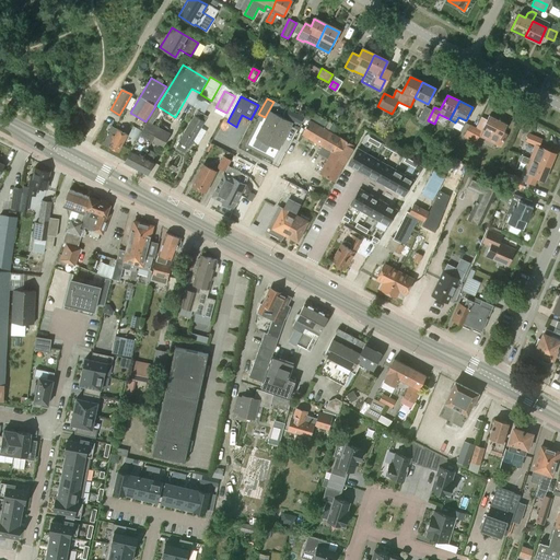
[(144,125),(141,131),(136,140),(124,163),(146,174),(156,154),(147,149),(149,143),(161,150),(170,135),(152,125),(161,109),(155,106),(144,125)]
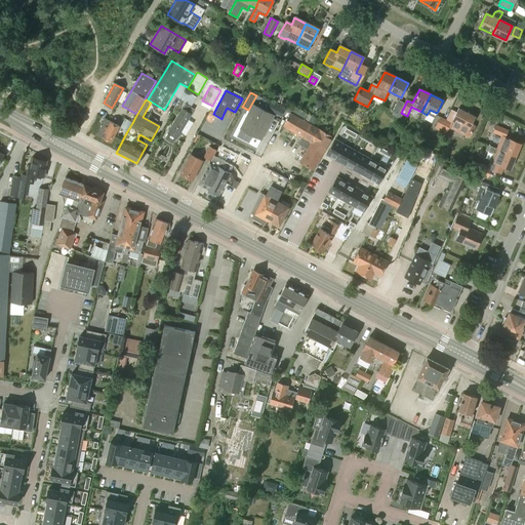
[(404,103),(398,99),(392,112),(393,112),(398,115),(404,103)]
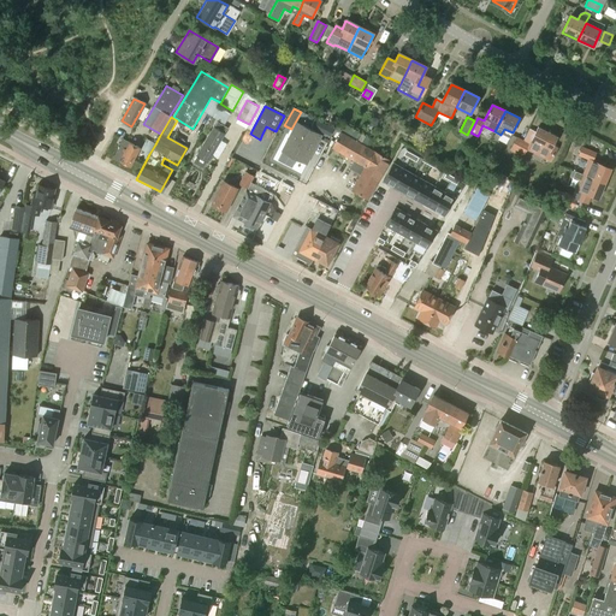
[(315,120),(312,128),(330,137),(333,130),(315,120)]
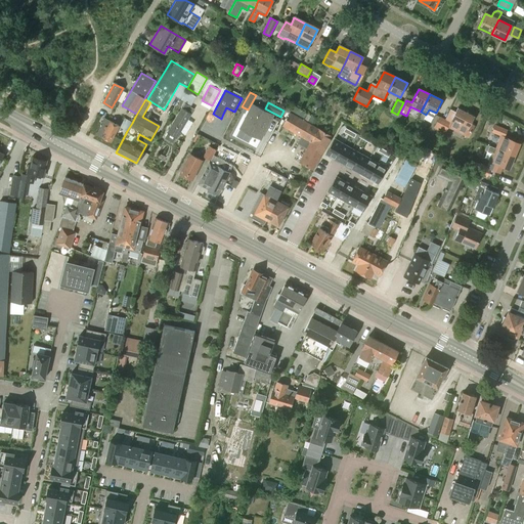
[(175,138),(192,110),(184,104),(167,133),(168,134),(165,139),(172,143),(175,138)]
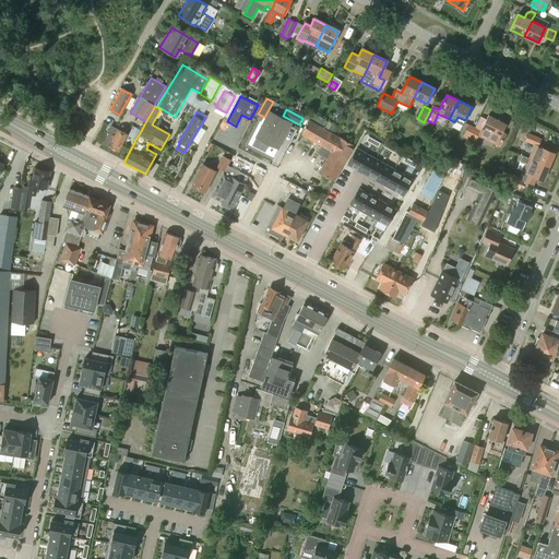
[(277,149),(290,123),(270,113),(257,138),(277,149)]
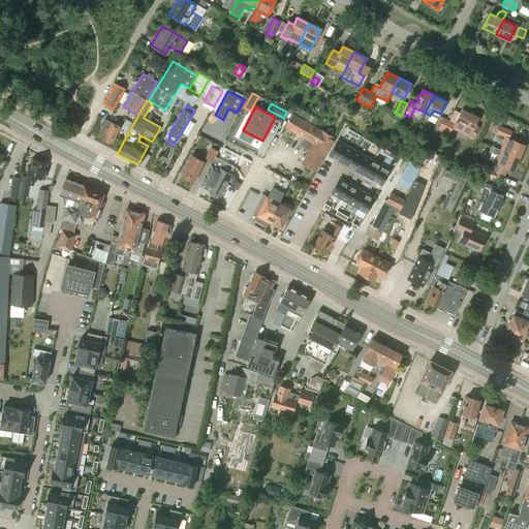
[(448,121),(443,132),(448,135),(453,128),(460,132),(468,137),(469,136),(472,138),(477,128),(474,127),(478,119),(462,110),(456,120),(454,124),(448,121)]
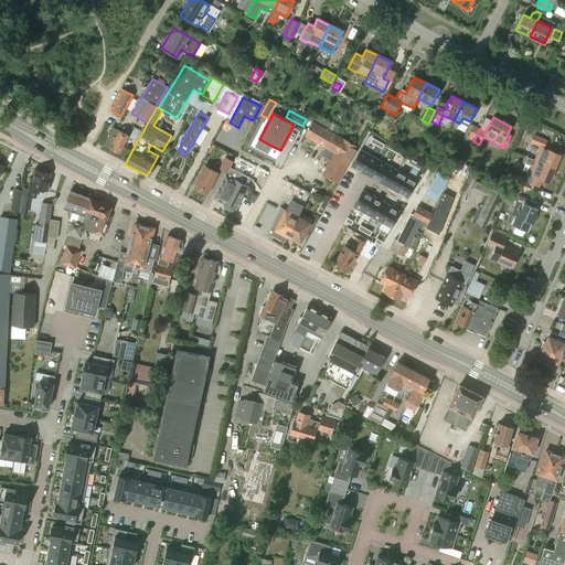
[(337,183),(356,148),(312,123),(305,136),(324,148),(320,155),(330,160),(321,174),(337,183)]
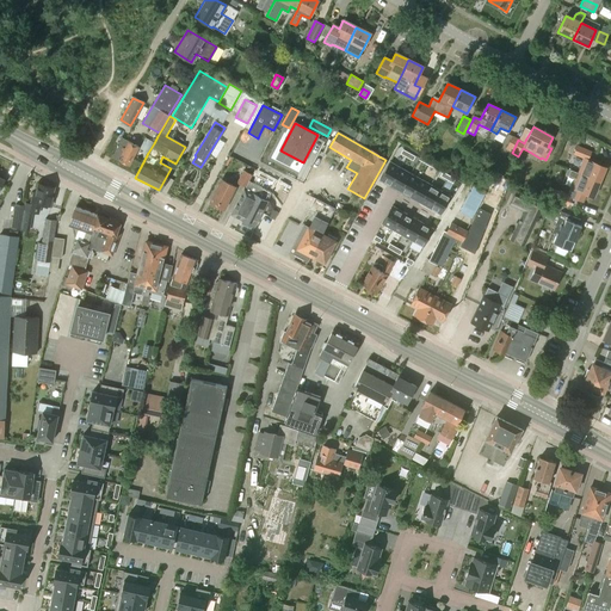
[(505,149),(512,153),(518,140),(512,136),(505,149)]
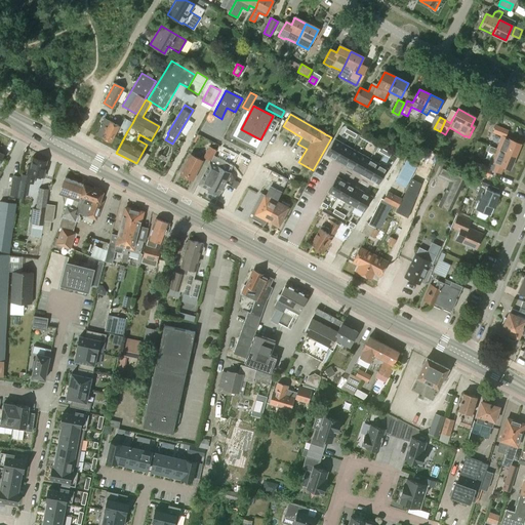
[(110,142),(118,126),(104,119),(101,125),(102,125),(96,134),(103,137),(103,138),(110,142)]
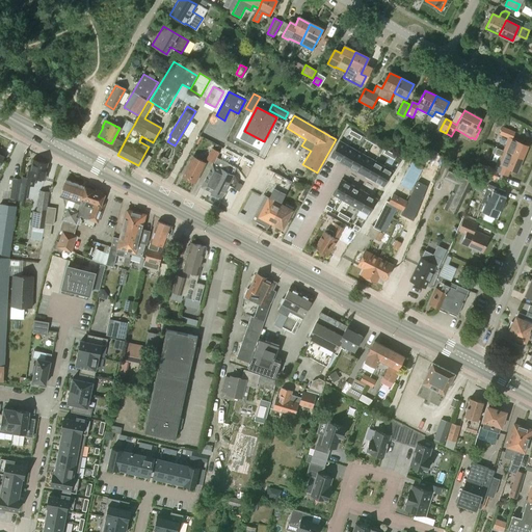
[(129,133),(134,125),(127,121),(122,129),(129,133)]
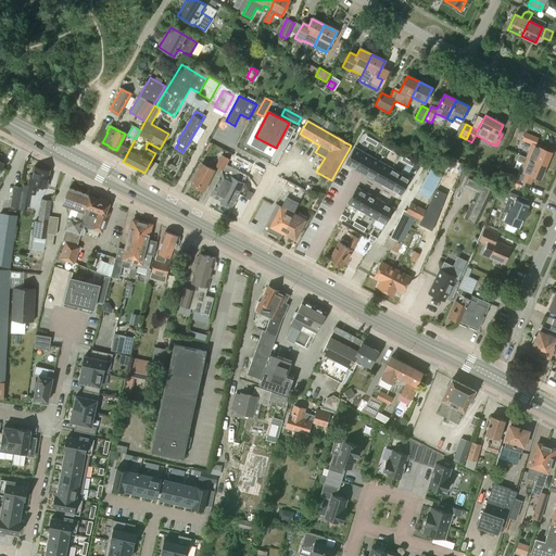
[(534,146),(538,139),(525,134),(521,141),(525,142),(531,144),(534,146)]
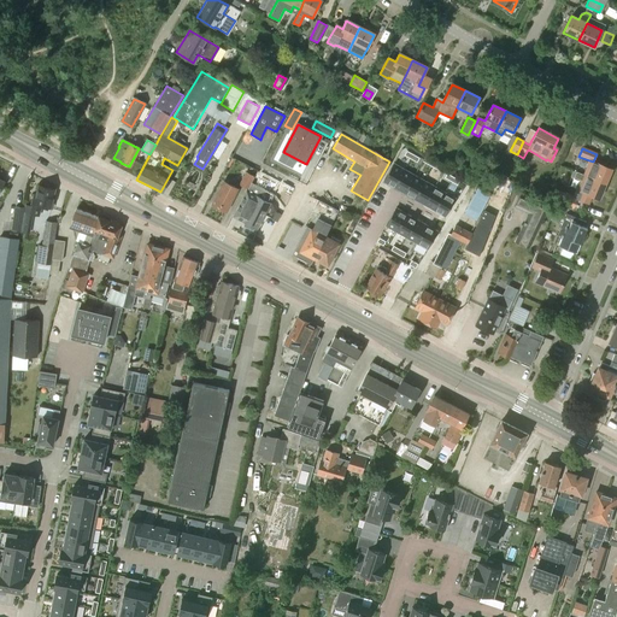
[(585,175),(585,176),(589,177),(589,178),(605,186),(611,170),(595,164),(593,162),(589,160),(583,175),(585,175)]
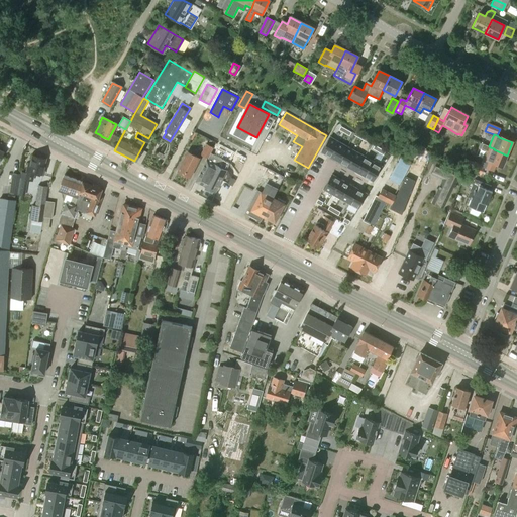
[(330,137),(321,152),(330,158),(338,142),(330,137)]
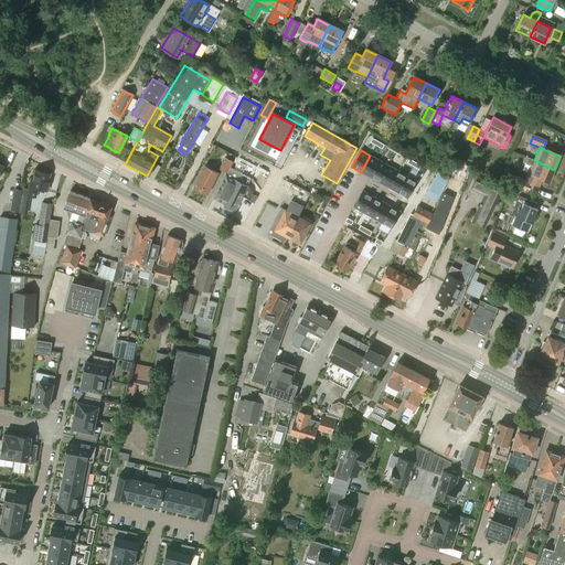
[(370,156),(361,172),(370,177),(380,160),(370,156)]
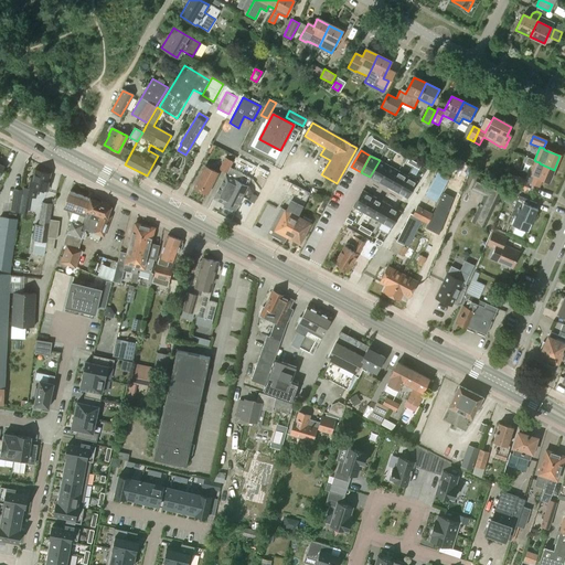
[(227,173),(233,161),(225,157),(219,169),(227,173)]
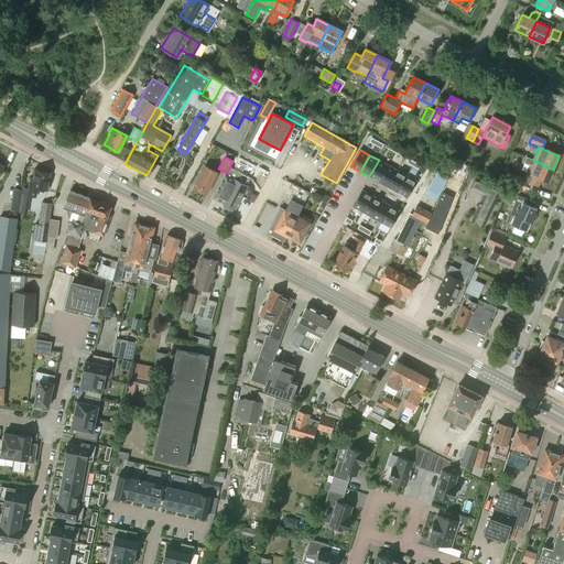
[(234,209),(256,167),(238,158),(234,169),(235,170),(231,176),(226,174),(213,198),(234,209)]
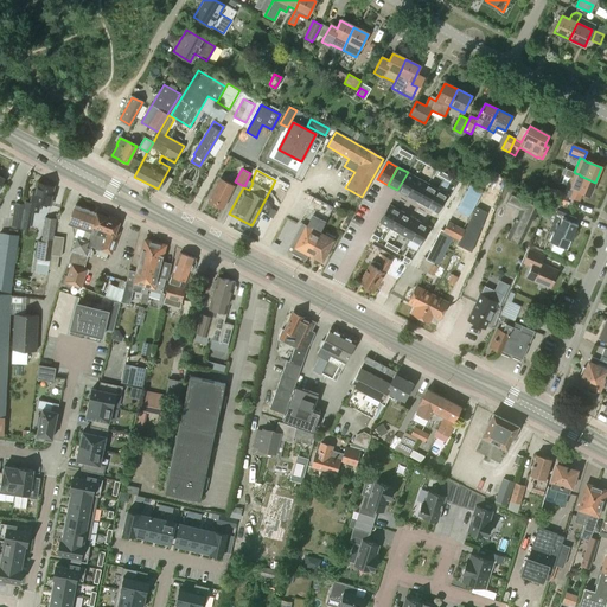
[(408,172),(397,190),(408,196),(417,178),(408,172)]
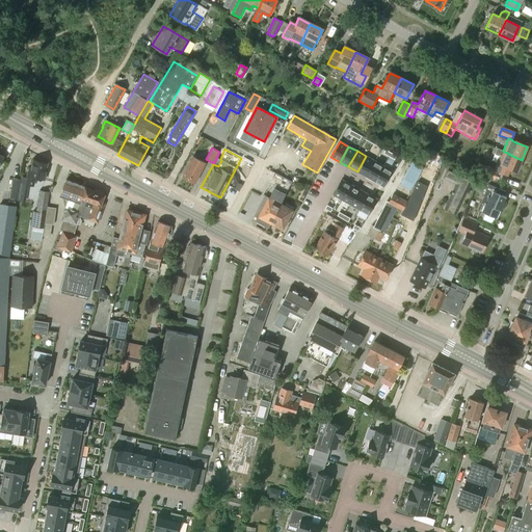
[(516,173),(522,160),(508,154),(503,166),(502,165),(499,173),(507,177),(510,169),(516,173)]
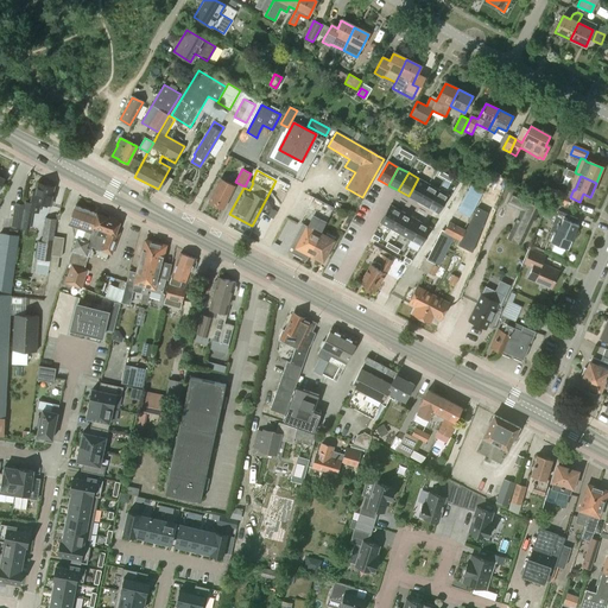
[(418,178),(409,196),(418,202),(428,184),(418,178)]
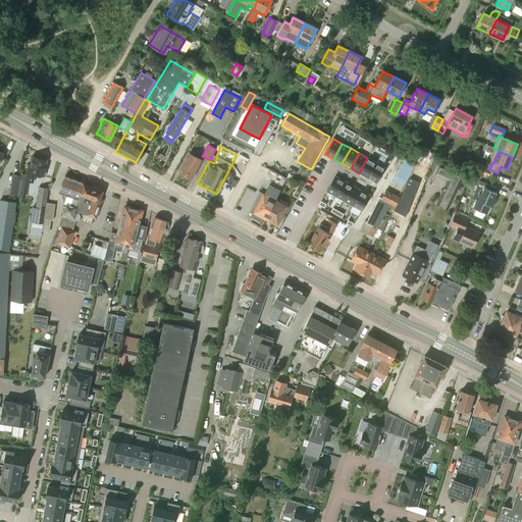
[(190,179),(200,160),(190,155),(178,173),(190,179)]
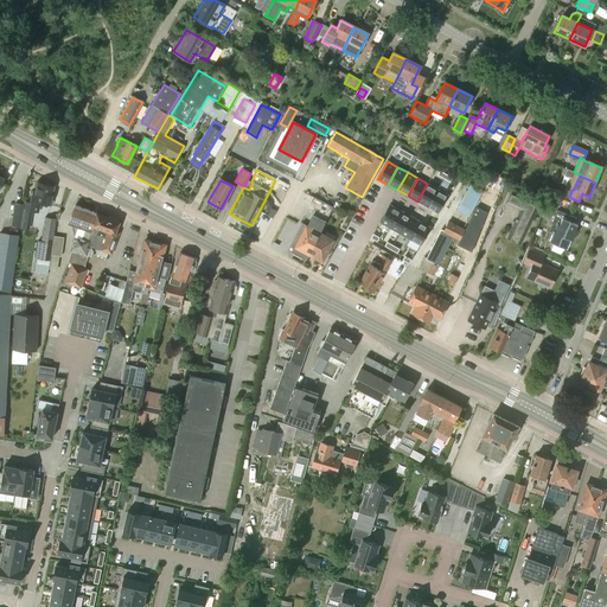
[(51,195),(53,186),(39,183),(36,192),(34,192),(30,210),(38,212),(40,202),(50,205),(52,196),(51,195)]
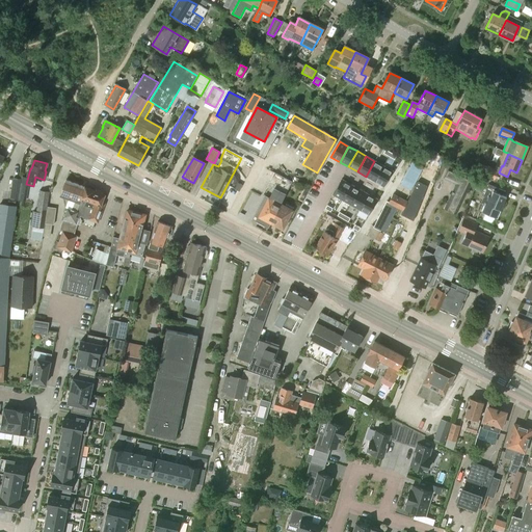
[(413,190),(424,165),(413,160),(401,184),(413,190)]
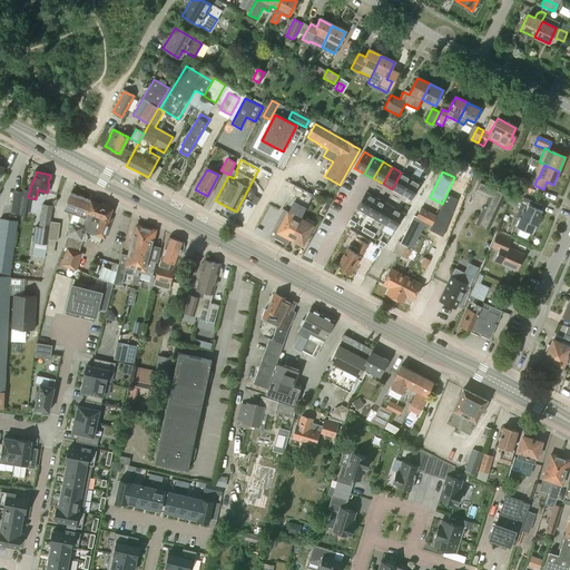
[(401,173),(392,189),(401,195),(411,178),(401,173)]
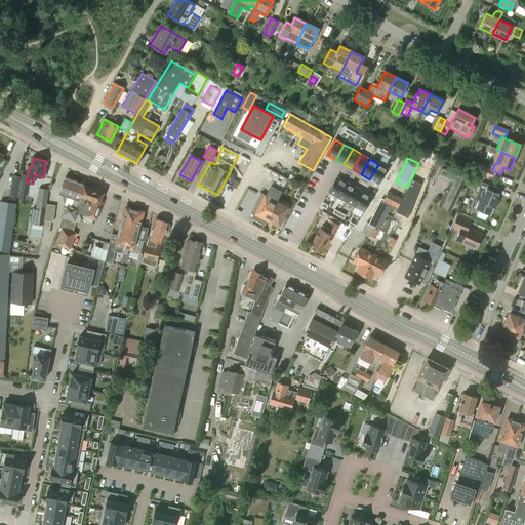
[(487,177),(491,168),(476,161),(474,166),(472,170),(487,177)]
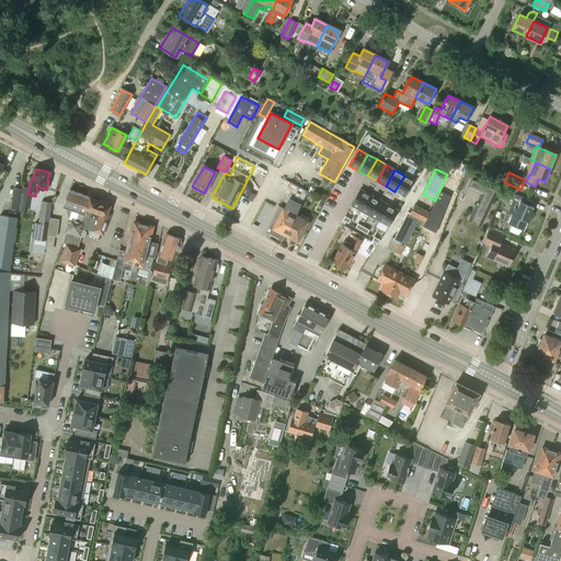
[(497,173),(494,180),(504,184),(504,182),(506,178),(497,173)]
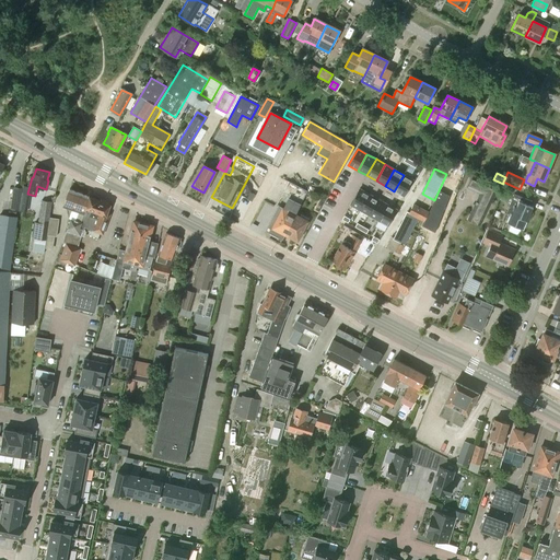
[(404,175),(394,191),(404,197),(413,181),(404,175)]
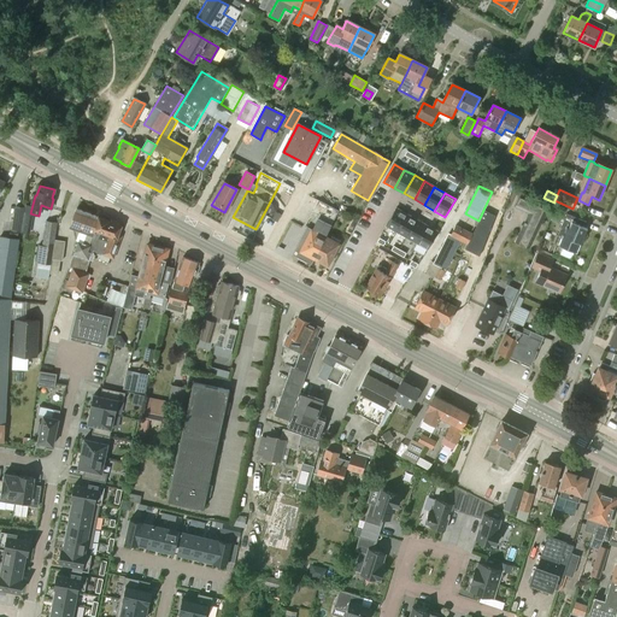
[(519,276),(524,268),(519,265),(548,206),(521,193),(515,206),(529,213),(503,269),(519,276)]
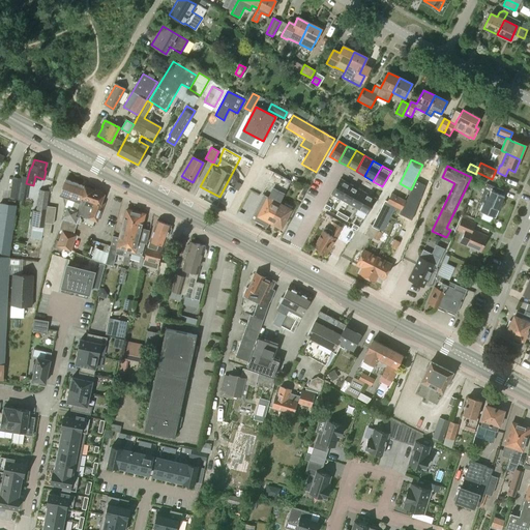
[(285,190),(290,182),(273,173),(268,182),(285,190)]
